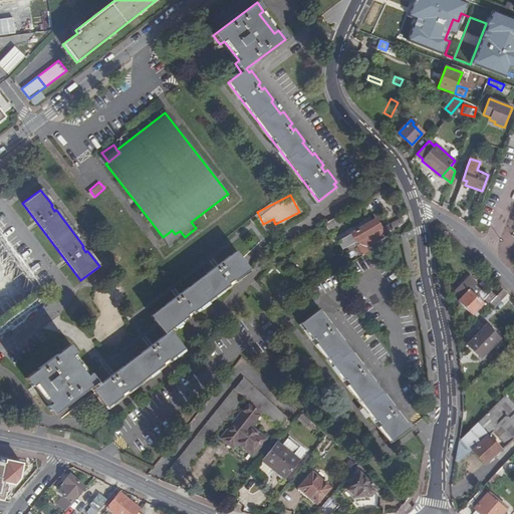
[(329,231),(342,224),(338,216),(325,223),(329,231)]
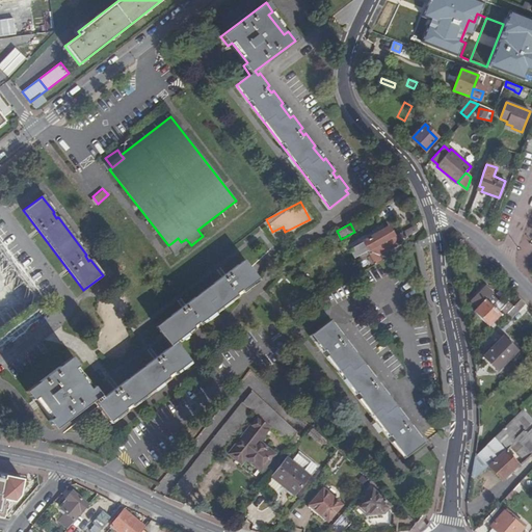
[(349,249),(357,263),(364,259),(361,254),(367,251),(369,256),(374,265),(389,258),(384,250),(399,243),(390,227),(349,249)]
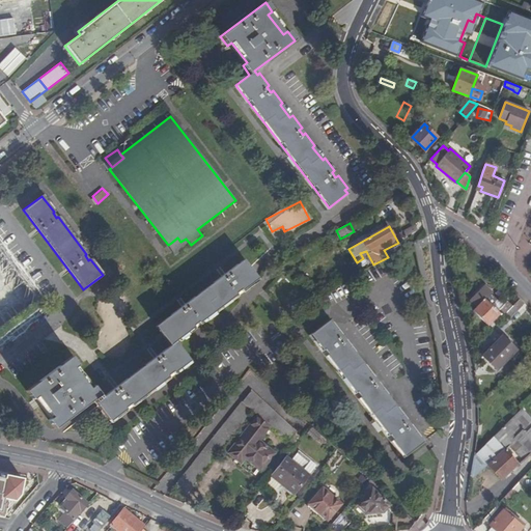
[(177,238),(171,243),(178,254),(191,245),(186,239),(180,242),(177,238)]
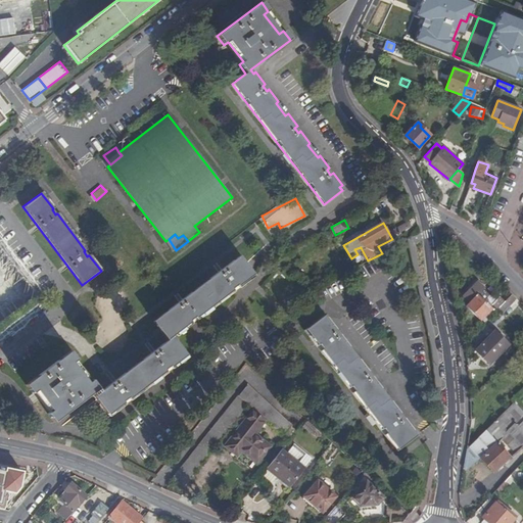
[(314,242),(297,251),(302,262),(320,252),(314,242)]
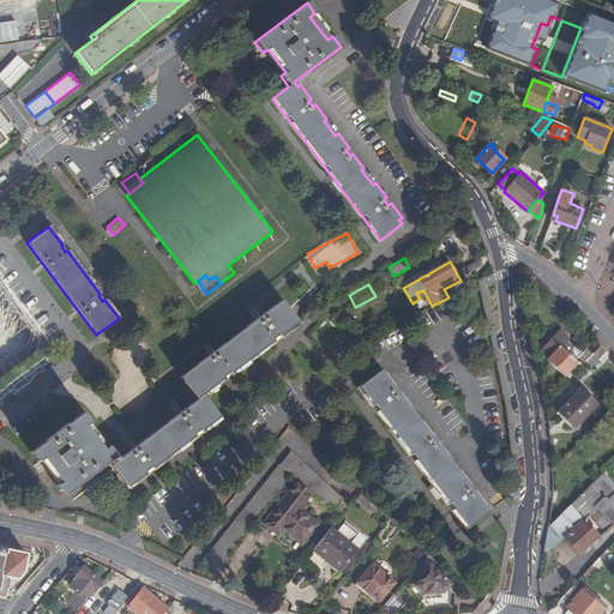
[(0,374),(42,349),(1,288),(0,288),(0,374)]
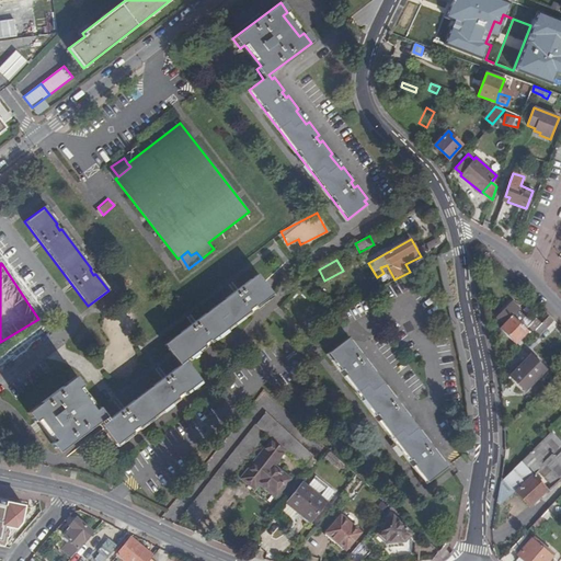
[(273,294),(258,274),(164,344),(180,365),(107,420),(105,418),(105,416),(99,408),(94,411),(78,389),(82,386),(75,377),(27,412),(35,422),(39,419),(56,441),(52,444),(58,453),(99,422),(116,445),(134,432),(133,432),(133,431),(138,426),(138,427),(139,427),(179,398),(178,398),(176,397),(182,392),(183,393),(201,380),(185,361),(205,345),(205,344),(204,344),(209,340),(210,341),(250,311),(250,310),(249,309),(254,306),(255,307),(273,294)]
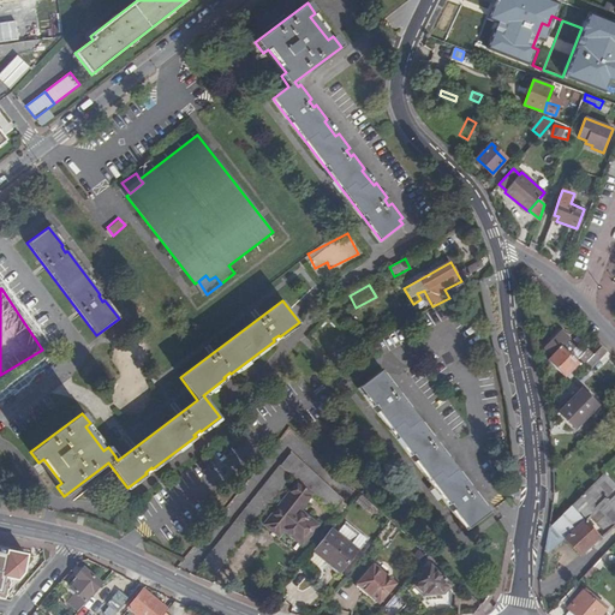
[(574,374),(585,363),(593,354),(587,348),(575,360),(571,356),(577,351),(567,342),(571,339),(561,329),(543,347),(551,356),(548,359),(565,377),(571,371),(574,374)]
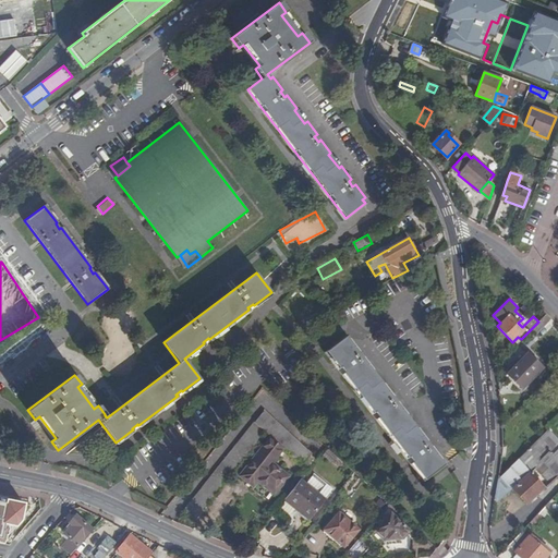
[(546,314),(538,322),(531,329),(535,334),(550,318),(546,314)]
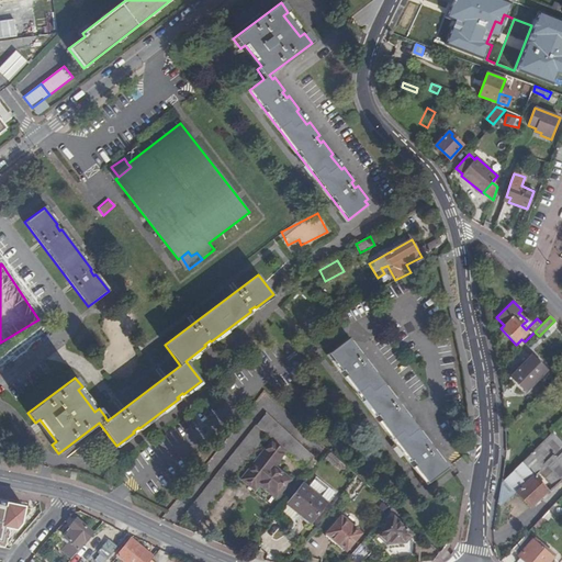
[(329,352),(428,482),(447,468),(445,464),(447,462),(437,449),(435,451),(430,446),(433,444),(423,430),(420,433),(409,419),(412,417),(402,404),(400,406),(395,401),(397,398),(388,385),(385,388),(375,374),(378,372),(368,359),(366,361),(361,356),(363,353),(353,340),(351,343),(348,338),(329,352)]
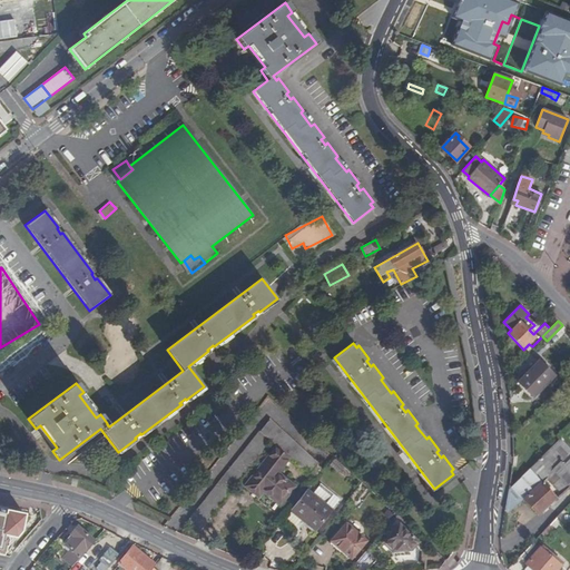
[(533,397),(553,375),(544,366),(539,361),(518,383),(533,397)]
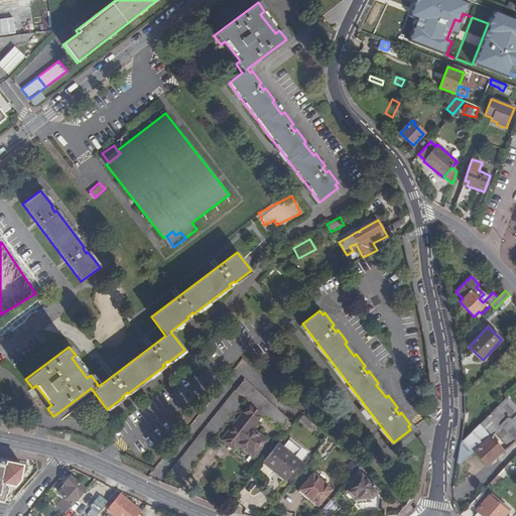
[(170,473),(180,481),(245,400),(250,404),(223,438),(231,445),(234,441),(239,444),(254,458),(267,440),(252,427),(262,414),(279,431),(288,420),(244,380),(235,391),(170,473)]
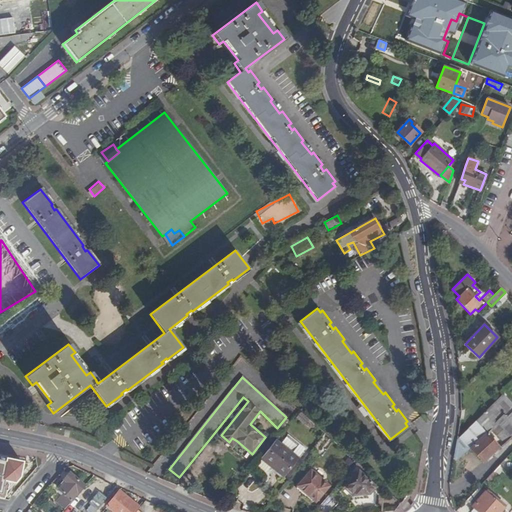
[(498,448),(511,435),(511,404),(503,394),(494,403),(457,440),(454,458),(457,460),(470,448),(483,462),(490,456),(492,458),(494,456),(492,454),(498,448)]
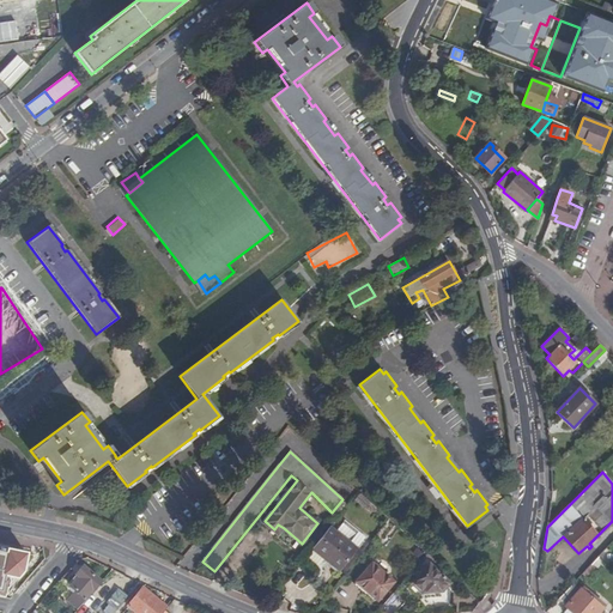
[(356,499),(365,509),(371,503),(360,493),(356,499)]
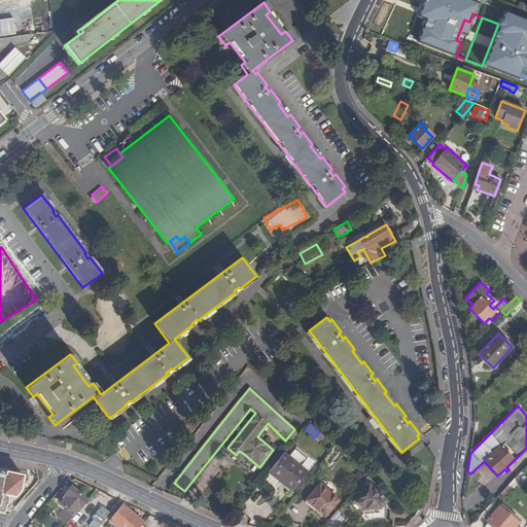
[(314,462),(296,448),(288,458),(306,472),(314,462)]
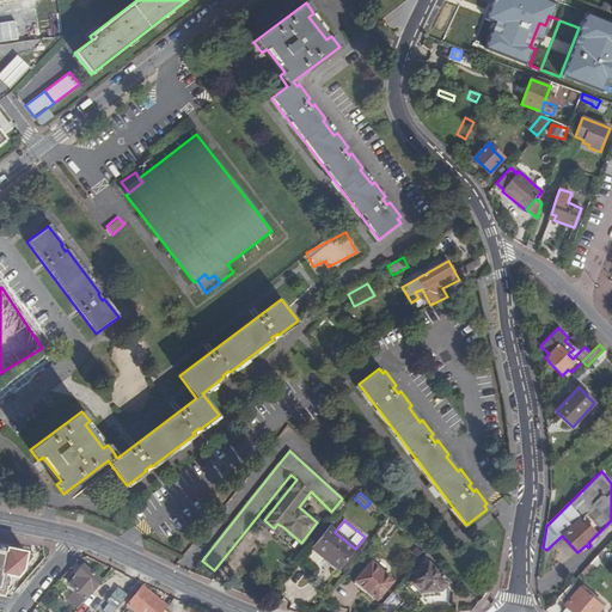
[(312,548),(338,569),(355,549),(335,532),(329,527),(312,548)]
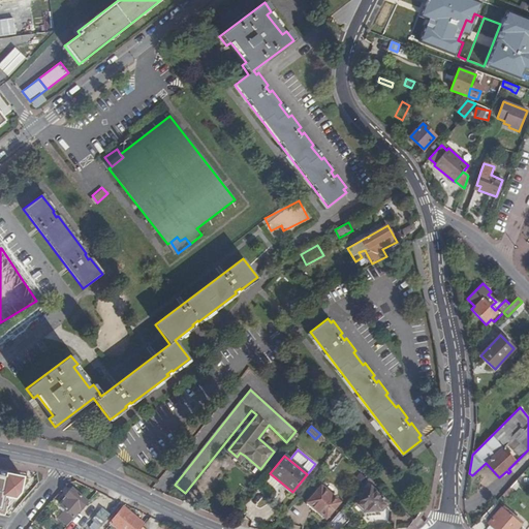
[(33,469),(0,463),(0,528),(21,502),(40,478),(33,469)]
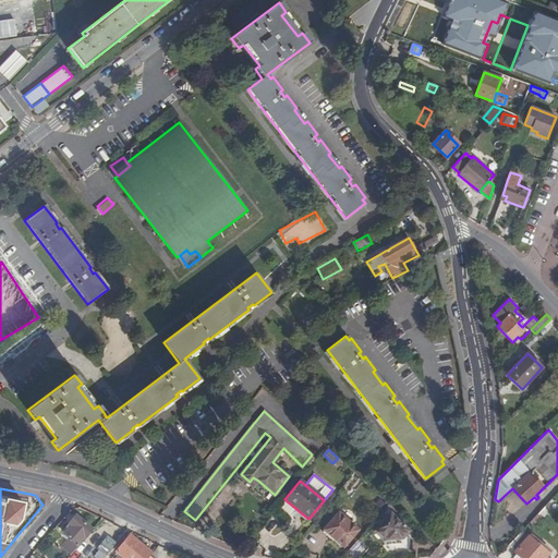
[(359,530),(339,513),(324,530),(343,546),(359,530)]
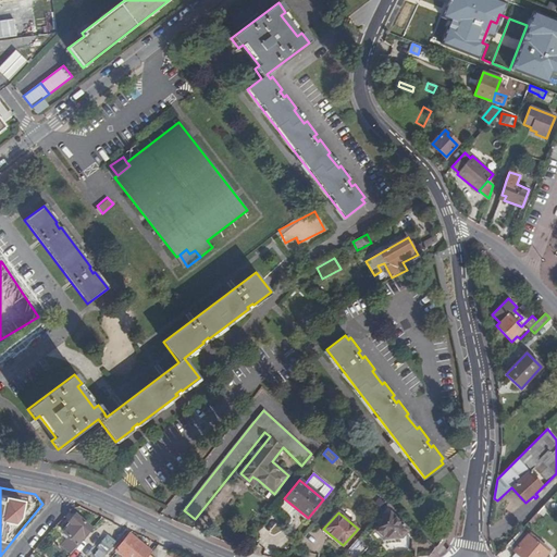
[(541,516),(537,512),(530,521),(532,524),(541,516)]
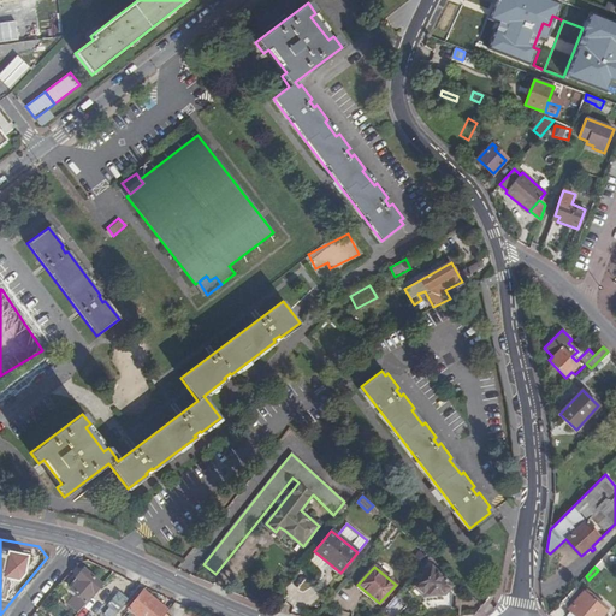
[(431,568),(414,586),(425,594),(443,593),(451,585),(431,568)]
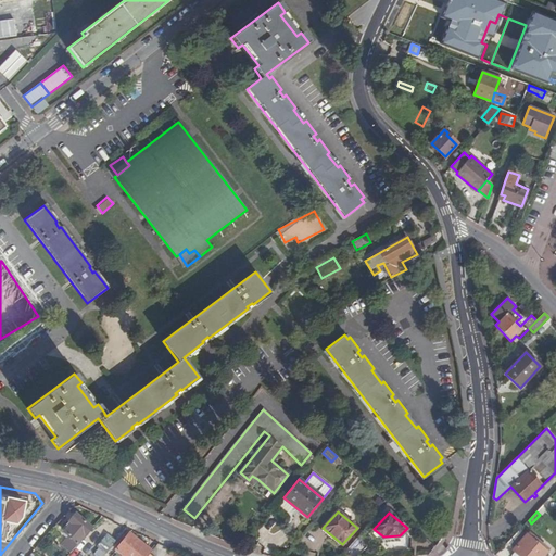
[(77,543),(91,527),(76,514),(70,521),(72,523),(64,532),(70,536),(62,545),(71,553),(78,544),(77,543)]
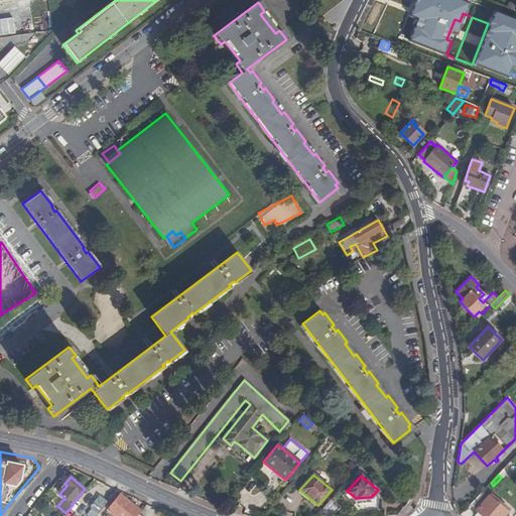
[(501,505),(489,495),(488,496),(483,492),(471,504),(477,510),(476,511),(478,512),(481,515),(504,515),(508,512),(504,508),(506,506),(502,503),(501,505)]
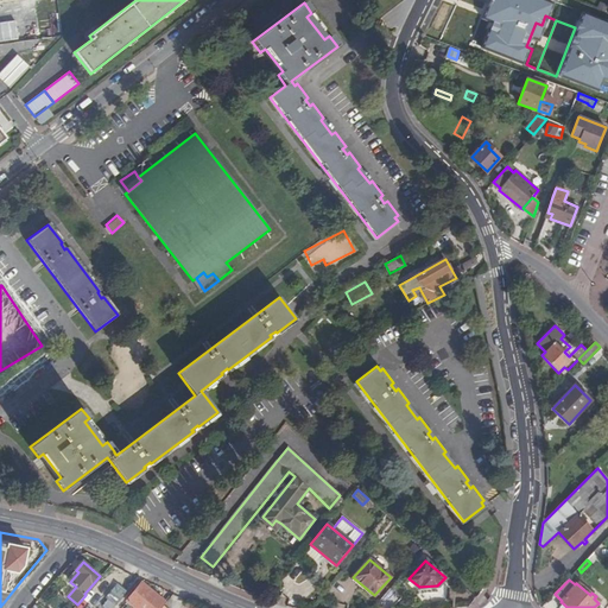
[(578,581),(576,583),(590,595),(591,593),(578,581)]
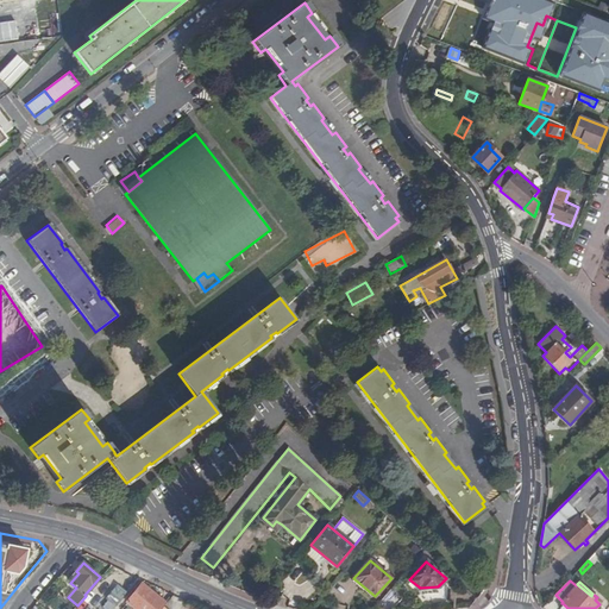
[(162,608),(163,608),(167,603),(143,583),(127,602),(135,608),(162,608)]
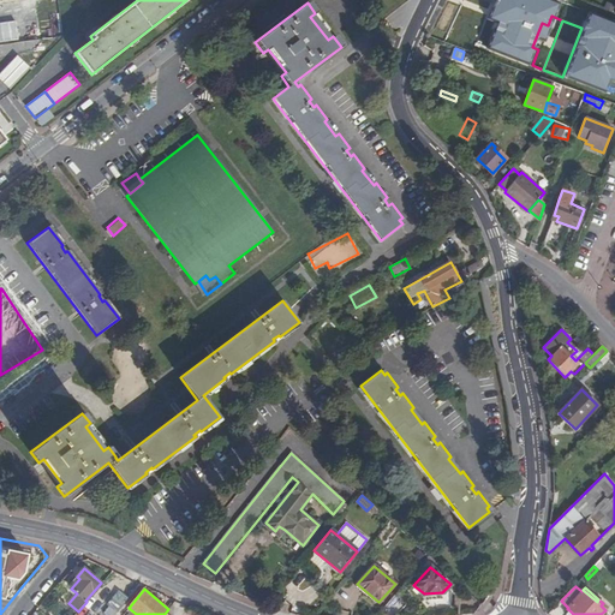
[(117,613),(129,598),(119,590),(107,604),(117,613)]
